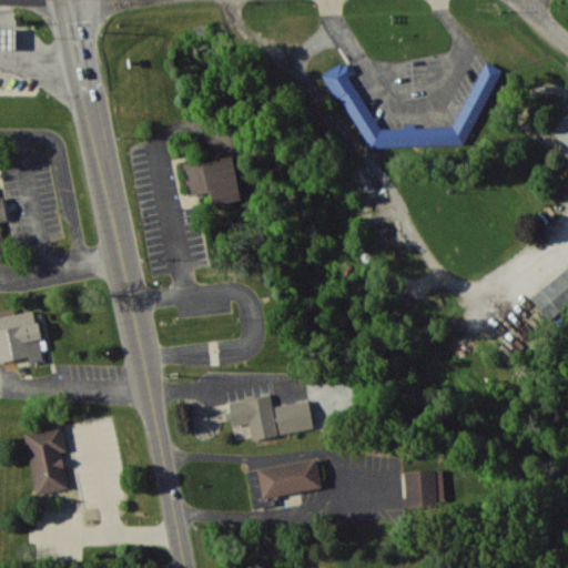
[(14,28),(0,28),(0,48),(14,49),(14,28)]
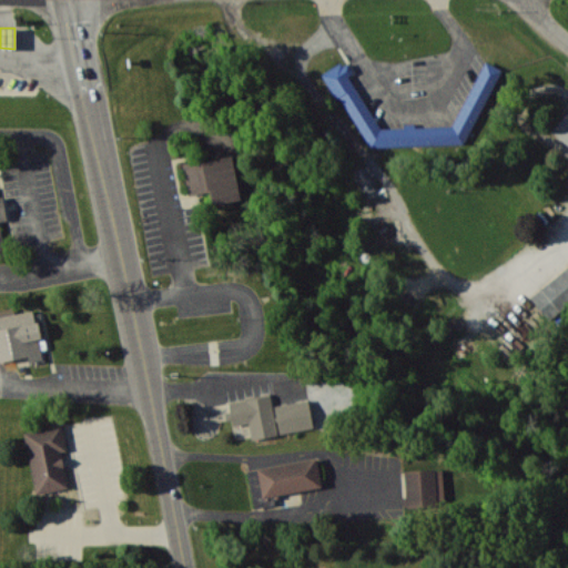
[(465,144),(501,69),(485,61),(454,125),(418,127),(413,124),(408,124),(401,128),(379,128),(351,75),(353,71),(348,63),(340,63),(323,73),(335,95),(344,100),(369,146),(412,146),(412,145),(465,144)]
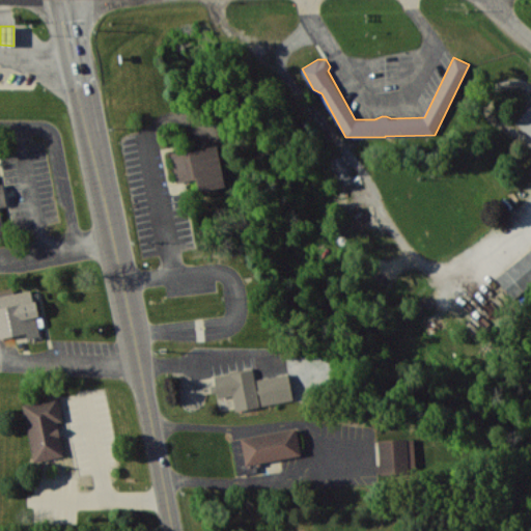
[(530,104),(516,121),(530,134),(530,104)]
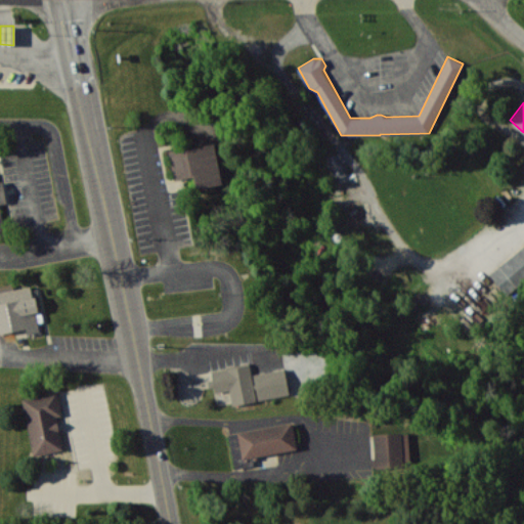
[(223,183),(215,142),(169,151),(174,180),(193,176),(197,189),(223,183)]
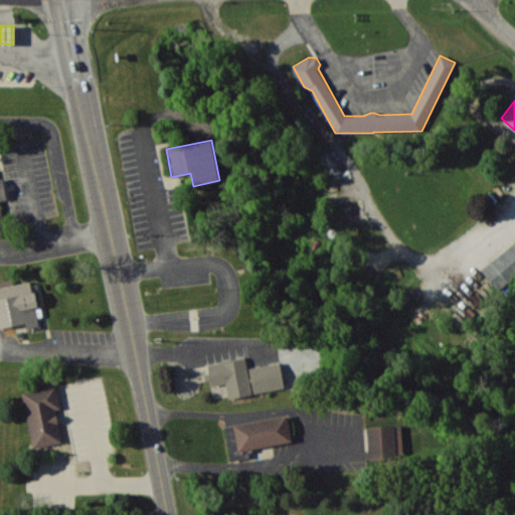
[(514,241),(481,269),(498,289),(514,275),(514,241)]
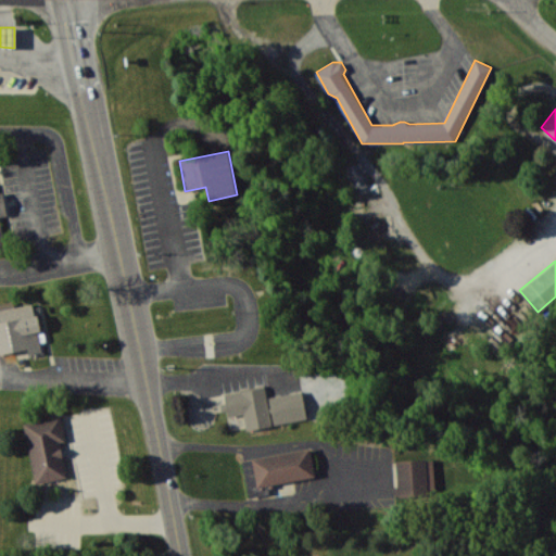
[(0,303),(0,353),(17,351),(19,357),(43,354),(35,303),(15,306),(14,301),(0,303)]
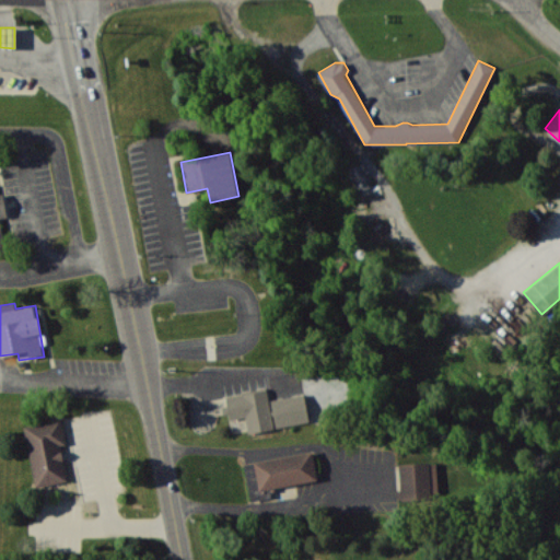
[(275,429),(267,389),(225,397),(230,420),(246,417),(249,433),(275,429)]
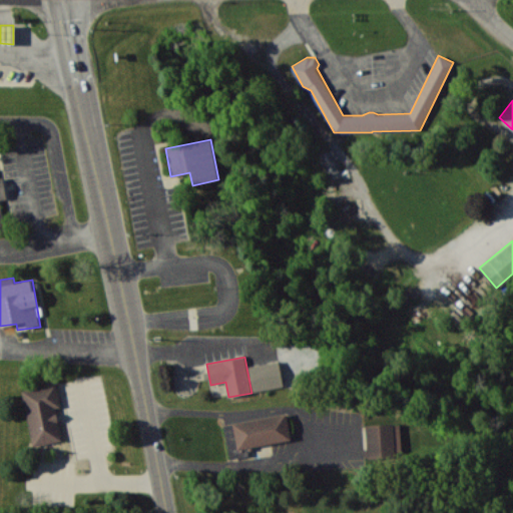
[(252,392),(284,386),(279,360),(247,366),(252,392)]
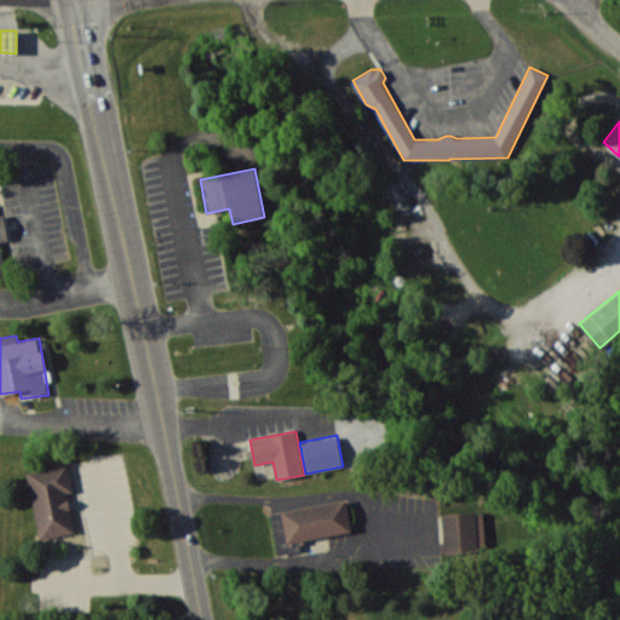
[(27,471),(39,538),(74,532),(68,493),(73,493),(68,464),(27,471)]
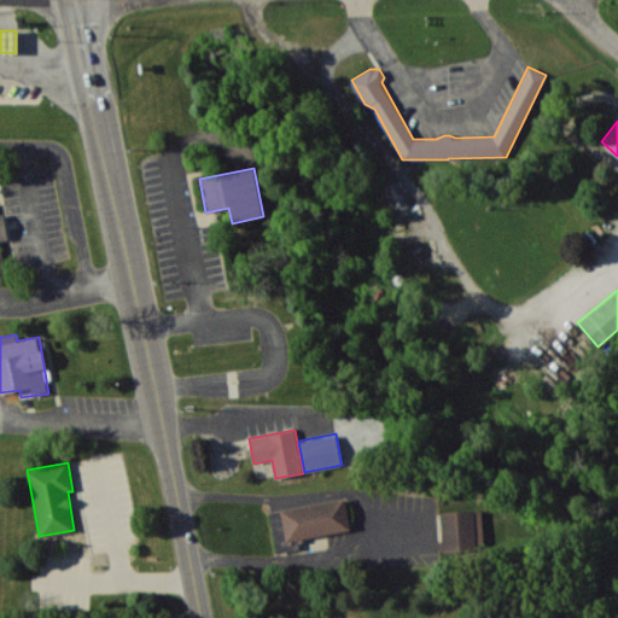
[(285,540),(350,531),(347,500),(280,508),(285,540)]
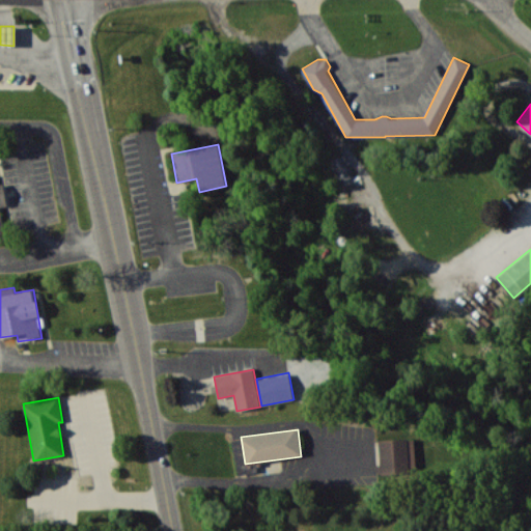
[(414,438),(379,440),(380,478),(408,477),(407,460),(415,459),(414,438)]
